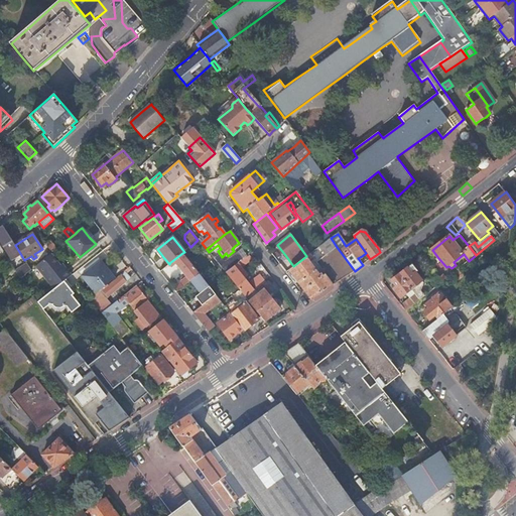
[(49,251),(51,253),(56,250),(49,242),(45,246),(49,251)]
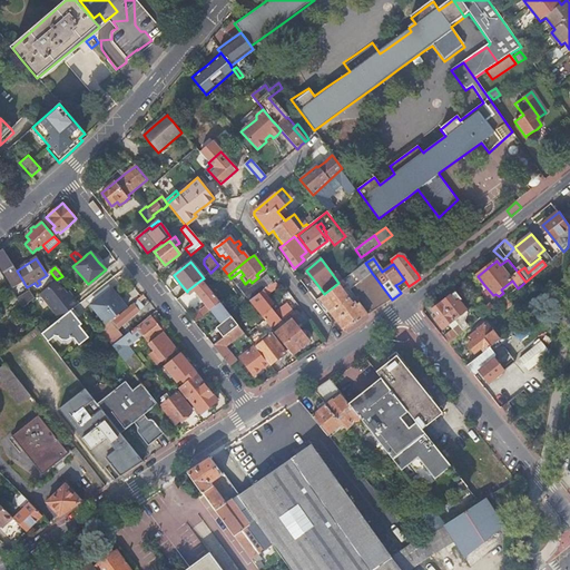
[(392,300),(372,273),(353,287),(361,298),(357,301),(360,303),(367,315),(380,307),(392,300)]
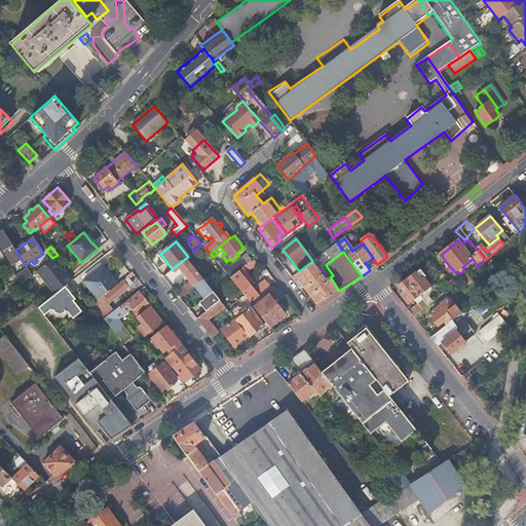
[(223,260),(218,264),(230,278),(248,264),(252,262),(247,255),(229,268),(223,260)]
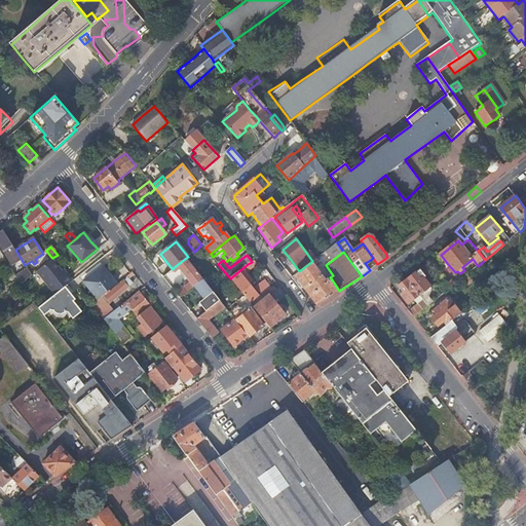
[(202,279),(186,258),(173,268),(175,271),(180,268),(192,284),(189,286),(189,285),(186,286),(184,288),(185,290),(187,292),(194,287),(202,279)]
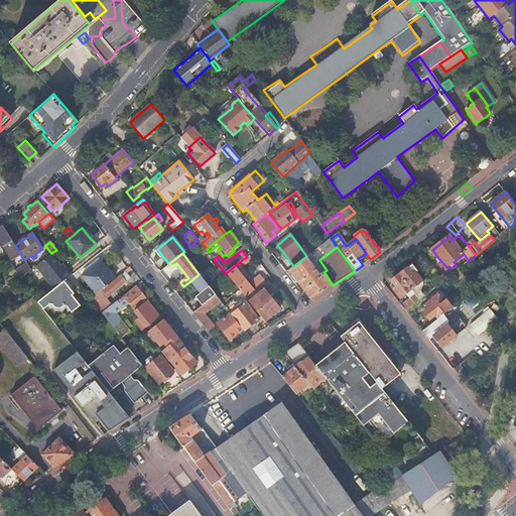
[(40,263),(35,267),(54,289),(67,280),(72,275),(67,269),(65,270),(58,264),(50,254),(49,255),(40,263)]
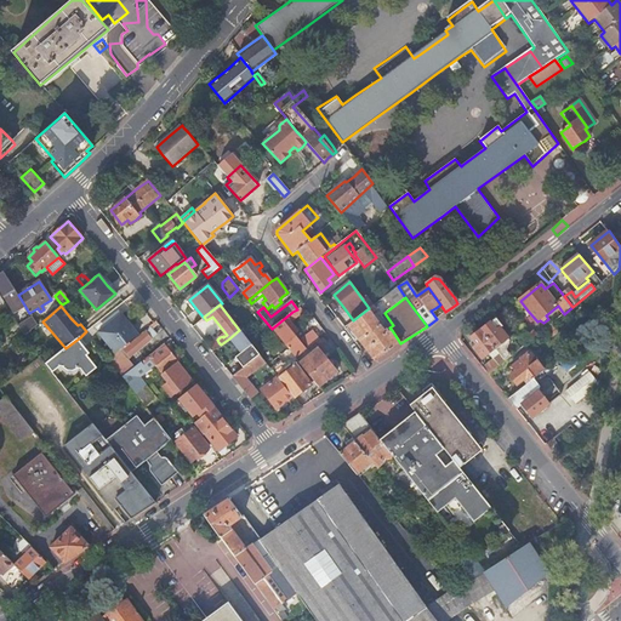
[(377,309),(374,306),(369,308),(353,320),(347,324),(355,335),(375,360),(387,352),(400,343),(392,330),(388,332),(386,330),(383,331),(371,314),(377,309)]
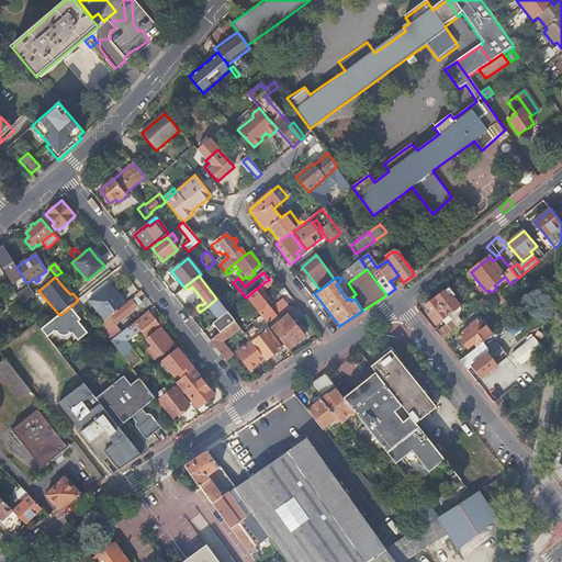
[(265,282),(246,298),(268,324),(277,317),(274,314),(266,303),(270,300),(267,295),(263,291),(268,287),(265,282)]
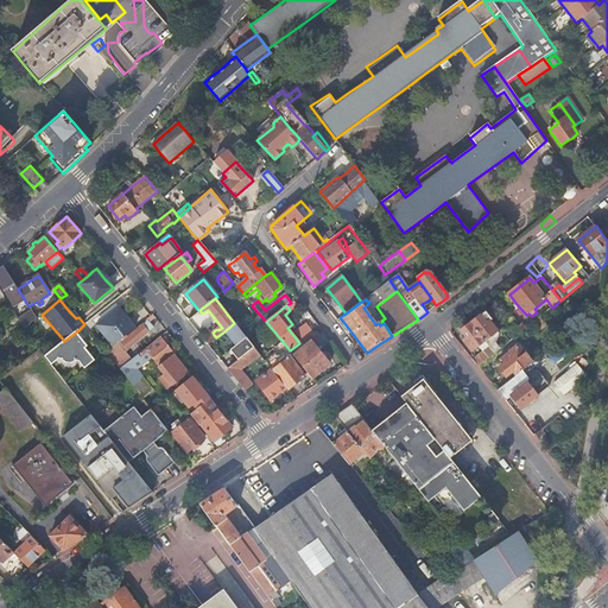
[(118,343),(134,329),(126,318),(118,309),(96,325),(113,346),(118,343)]
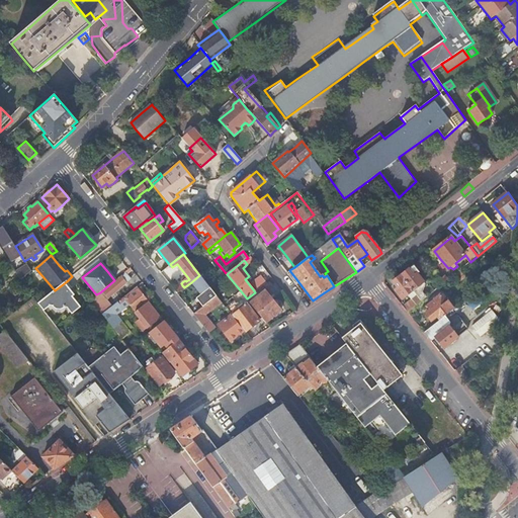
[(420,273),(415,266),(411,268),(403,275),(404,275),(403,276),(422,301),(427,297),(423,293),(426,285),(418,274),(420,273)]
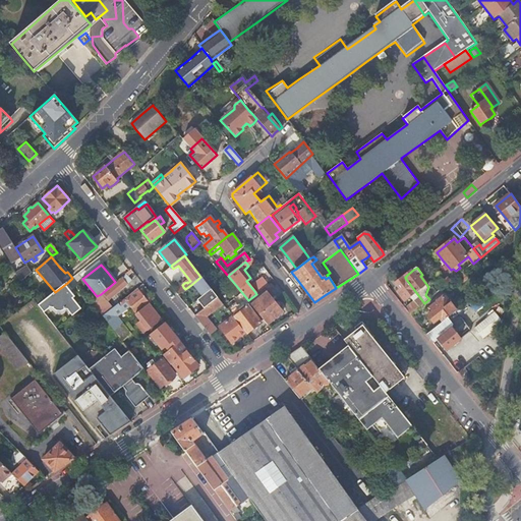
[(132,272),(130,270),(115,282),(101,294),(106,301),(124,287),(125,289),(132,284),(127,277),(129,275),(132,272)]
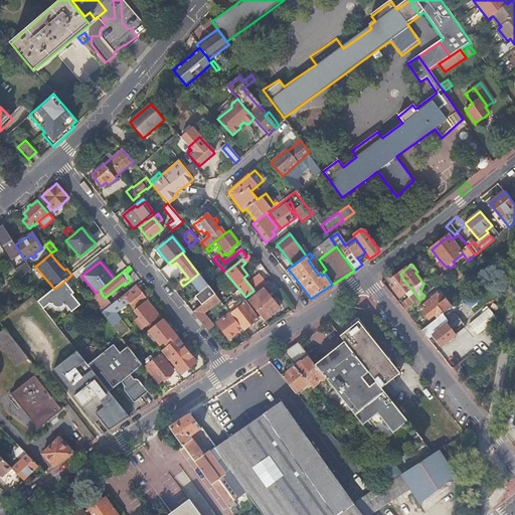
[(215,295),(198,274),(190,281),(195,287),(200,293),(203,291),(204,293),(207,296),(200,301),(203,305),(207,301),(215,295)]
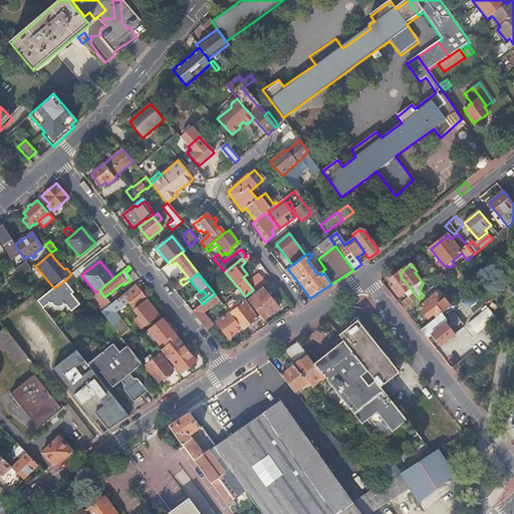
[(406,311),(419,299),(400,274),(398,275),(398,274),(391,280),(396,286),(394,287),(393,289),(400,297),(406,293),(409,297),(400,304),(406,311)]
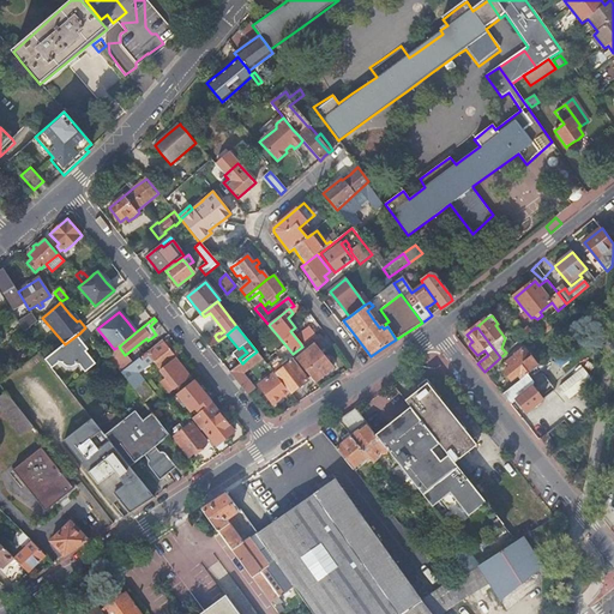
[(531,332),(528,327),(522,333),(525,337),(531,332)]
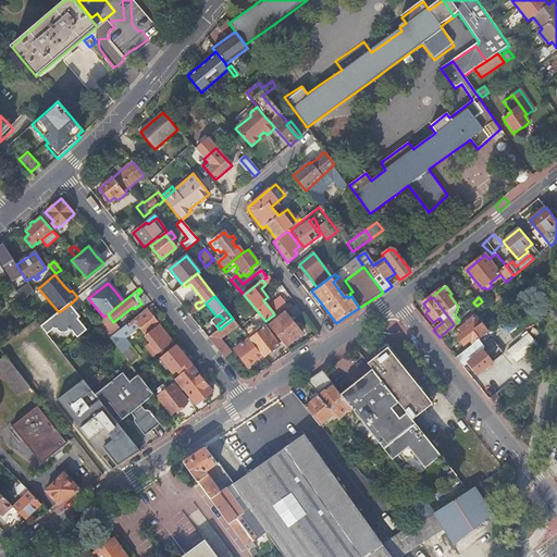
[(273,309),(276,313),(284,307),(287,305),(282,298),(271,306),(273,309)]
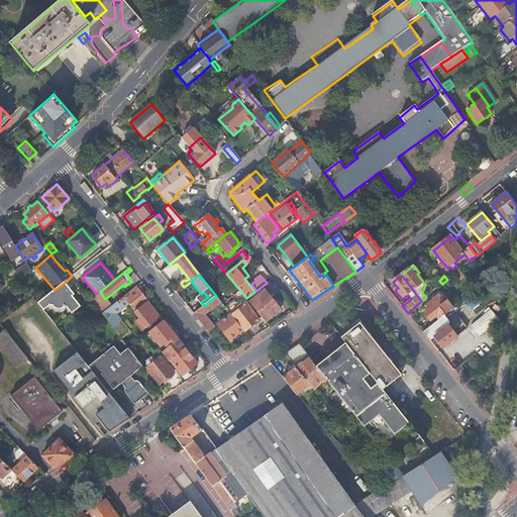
[(72,288),(67,281),(55,290),(38,303),(44,311),(50,306),(54,306),(54,307),(57,309),(61,310),(65,308),(65,307),(68,308),(72,314),(74,313),(81,307),(74,298),(69,291),(72,288)]
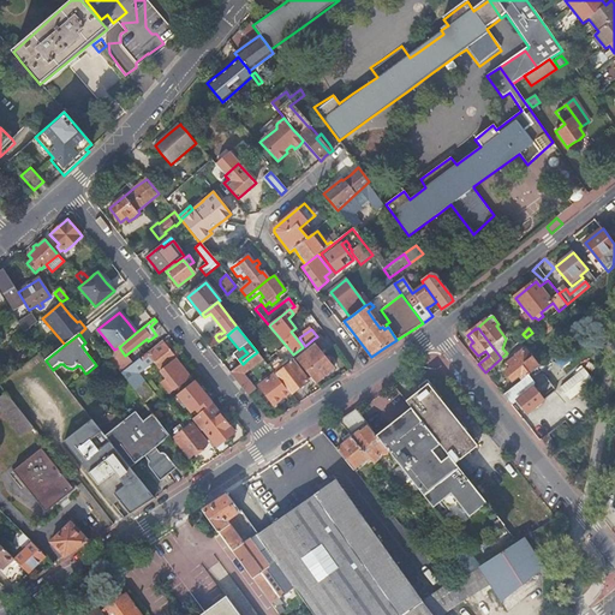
[(132,364),(120,372),(135,390),(144,383),(136,372),(151,360),(160,370),(174,358),(174,359),(179,356),(177,352),(175,353),(174,354),(172,352),(169,353),(162,344),(160,341),(132,364)]
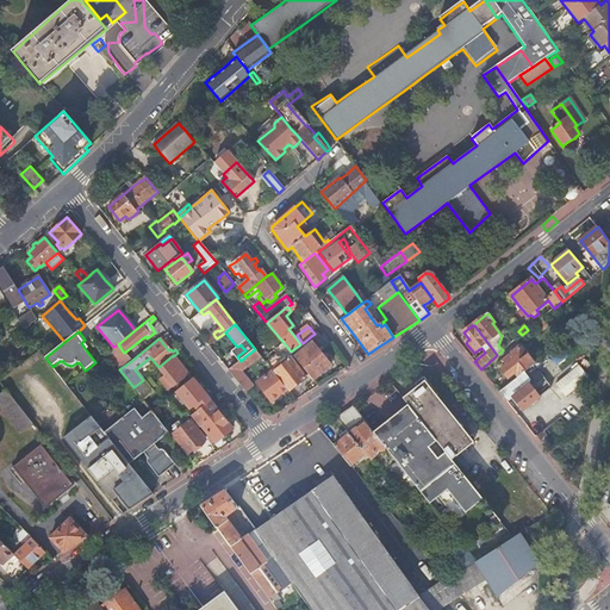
[(163,340),(161,341),(168,350),(170,349),(163,340)]
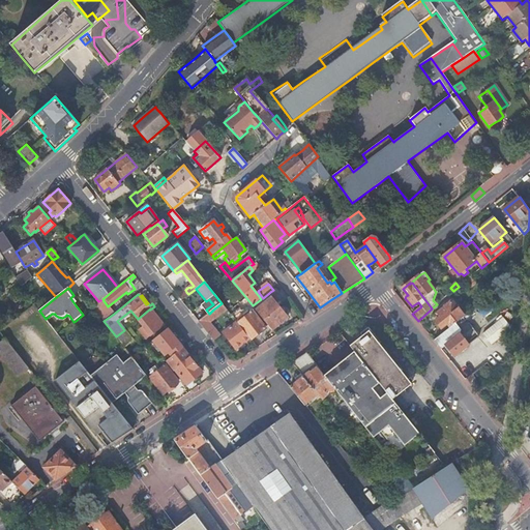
[(271,298),(256,311),(268,326),(272,330),(278,325),(288,318),(280,307),(271,298)]
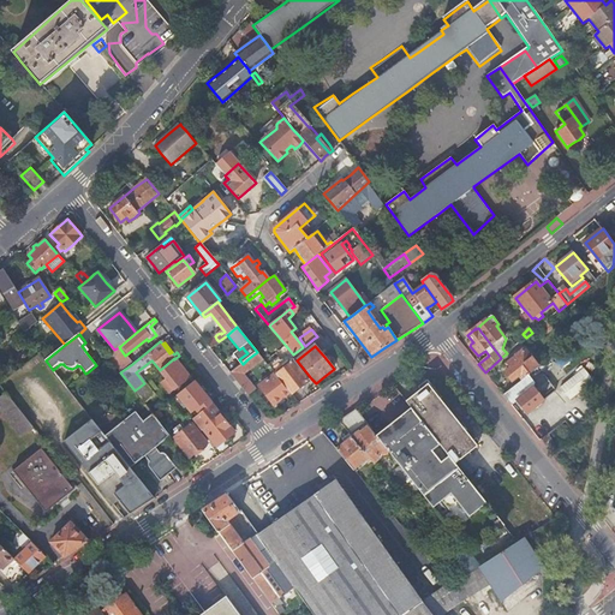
[(114,350),(107,356),(120,372),(132,364),(125,356),(119,347),(114,350)]
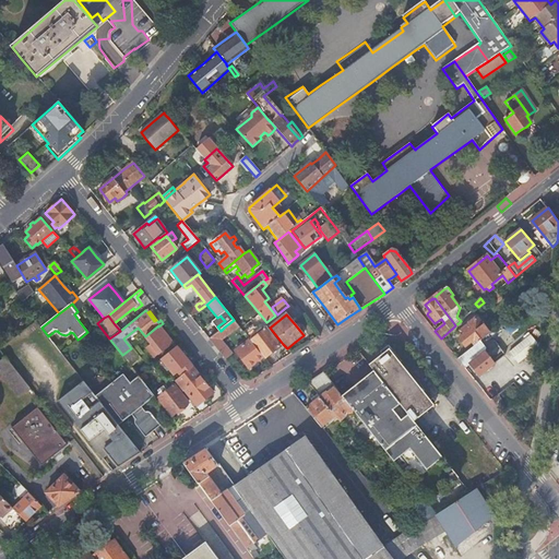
[(482,341),(490,334),(477,317),(471,322),(471,323),(461,331),(464,335),(460,339),(462,342),(466,347),(472,342),(475,346),(482,341)]
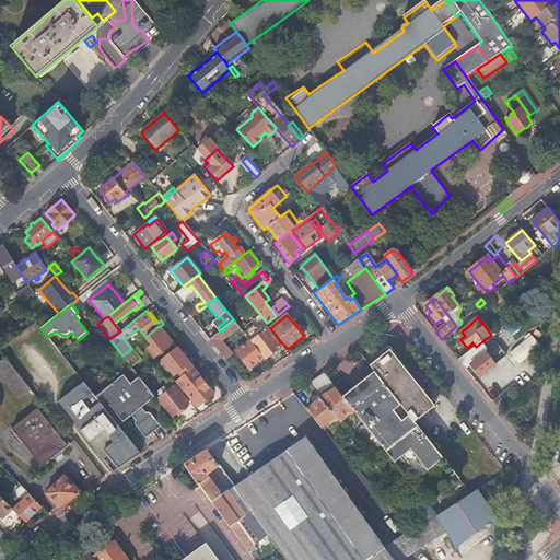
[(233,356),(222,341),(240,328),(234,321),(225,327),(221,331),(219,333),(218,334),(209,340),(225,361),(233,356)]
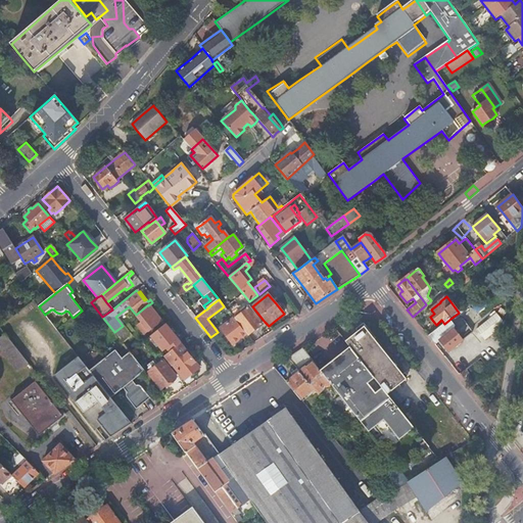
[(148,305),(135,316),(140,322),(139,323),(140,325),(137,327),(143,335),(161,321),(155,313),(148,305)]
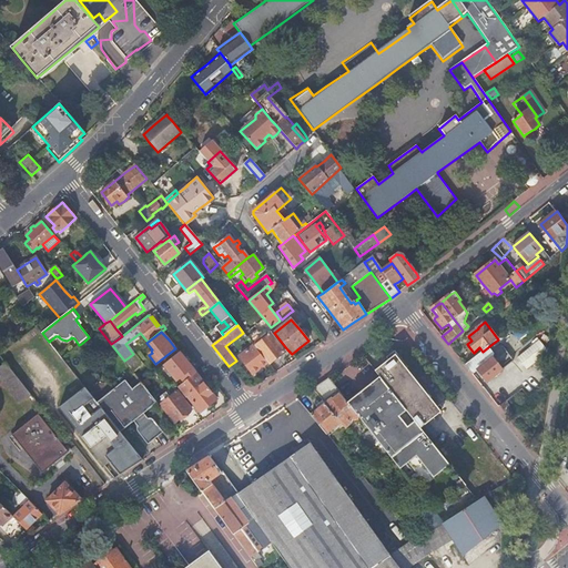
[(254,347),(267,364),(269,365),(277,358),(287,350),(274,333),(274,332),(254,347)]
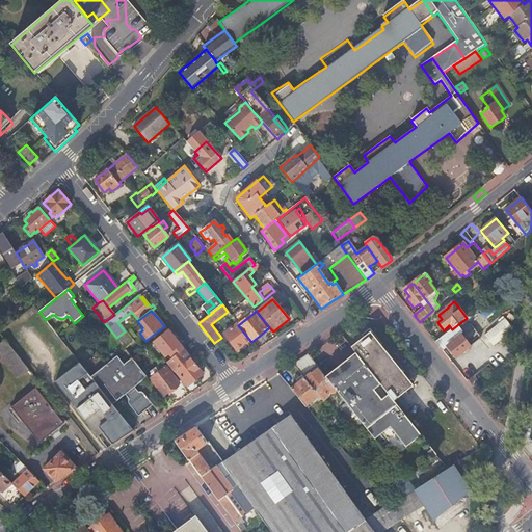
[(195,320),(198,323),(207,317),(204,312),(194,319),(195,320)]
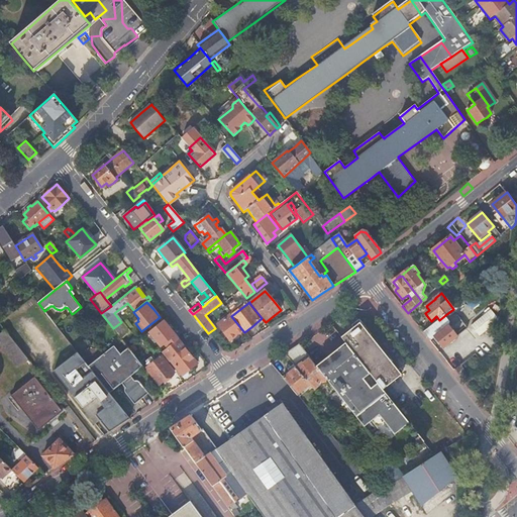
[(472,322),(479,332),(500,319),(494,309),(472,322)]
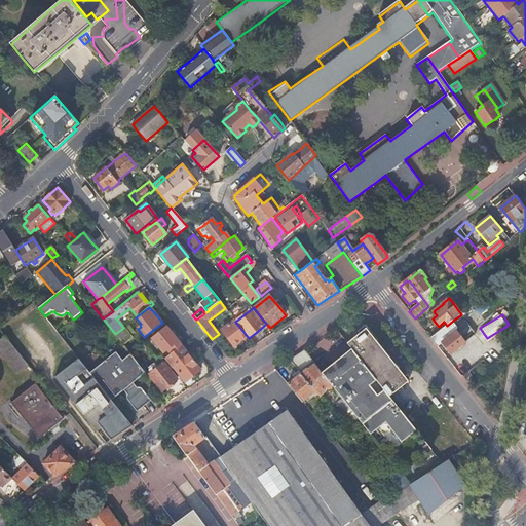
[(234,321),(221,331),(234,347),(239,342),(248,337),(235,322),(234,321)]
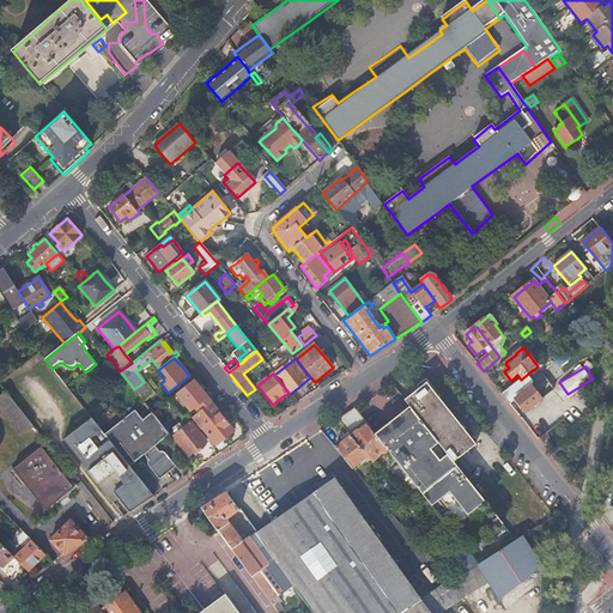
[(533,382),(528,374),(521,380),(502,394),(510,405),(516,400),(520,406),(526,412),(554,389),(547,380),(542,375),(533,382)]
